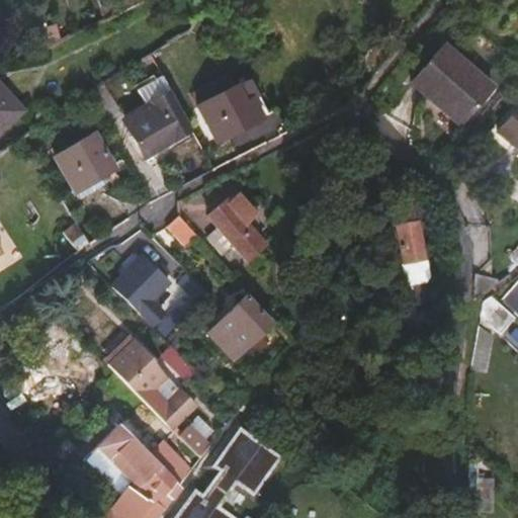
[(116,0),(121,10),(132,5),(128,0),(116,0)]
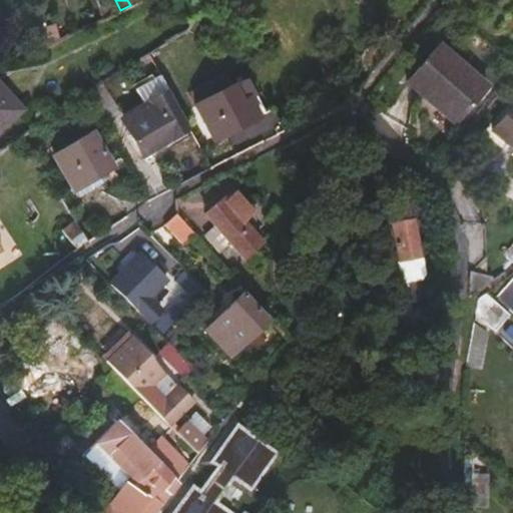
[(105,6),(98,9),(101,19),(109,15),(105,6)]
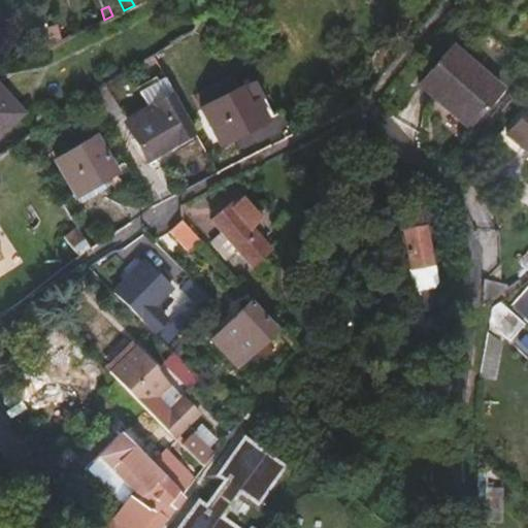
[(452,45),(419,84),(469,127),(502,89),(452,45)]
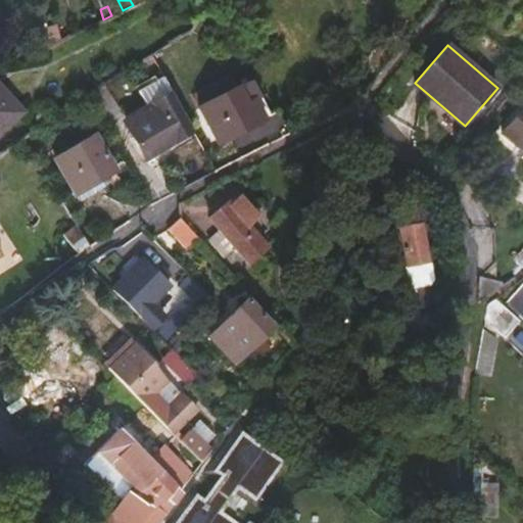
[(226,93),(199,107),(219,144),(266,119),(255,98),(262,95),(252,80),(241,85),(226,93)]
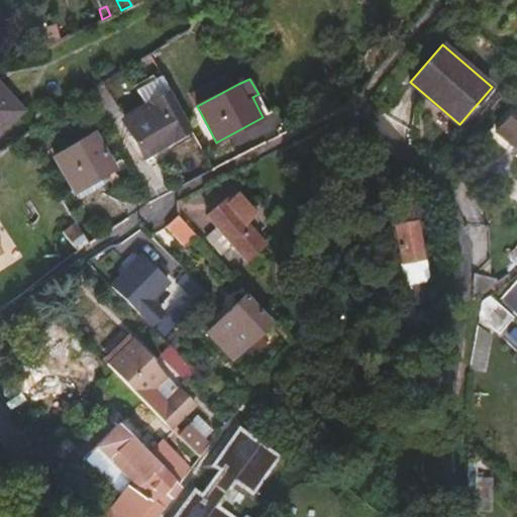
[(197,106),(223,92),(218,83),(192,96),(197,106)]
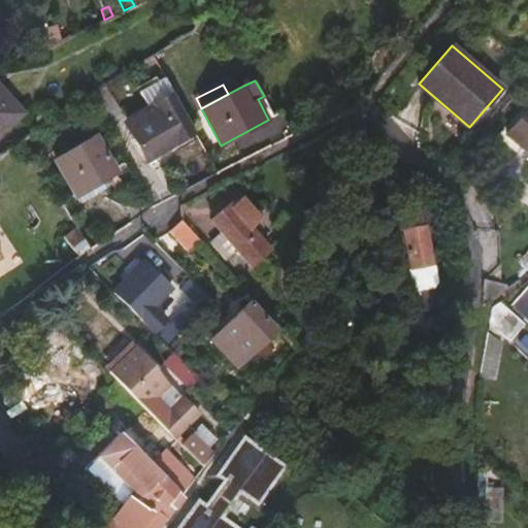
[(0,125),(1,125),(5,130),(24,113),(0,88),(0,125)]
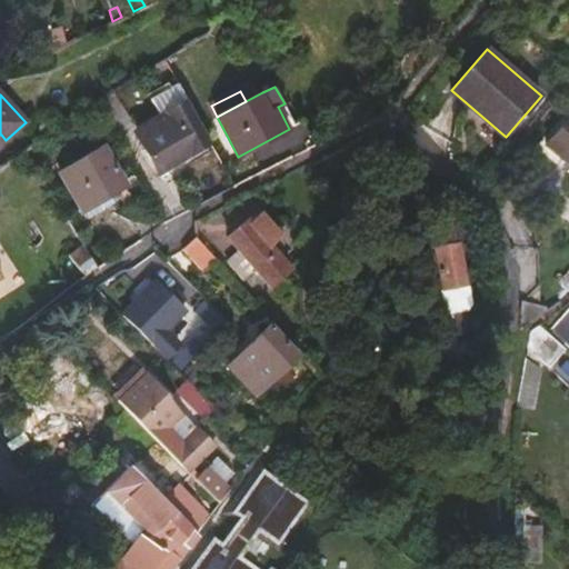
[(187,158),(211,143),(187,99),(143,125),(152,138),(141,145),(156,169),(183,151),(187,158)]
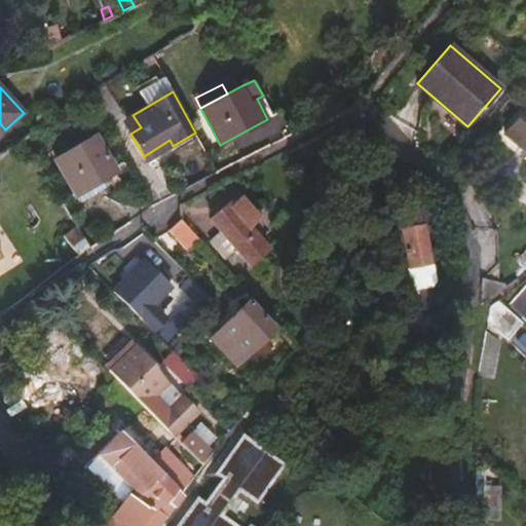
[(525,108),(505,134),(525,150),(525,108)]
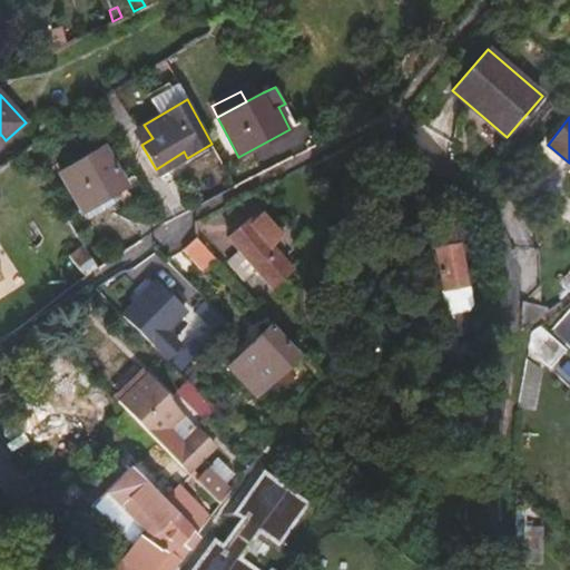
[(104,147),(60,173),(84,212),(110,195),(126,186),(104,147)]
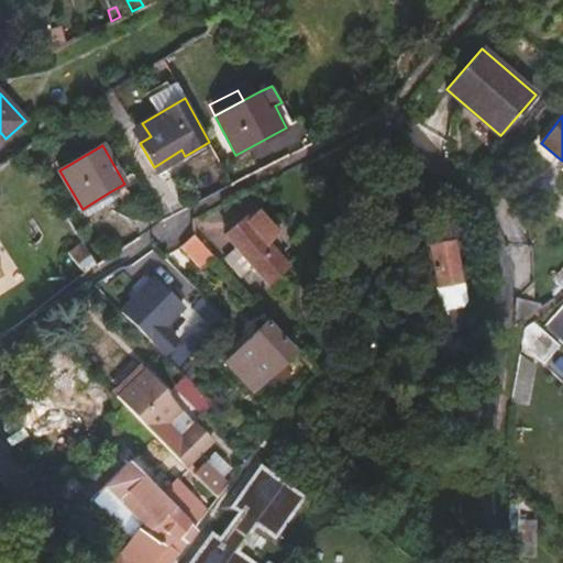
[(181,150),(154,167),(157,173),(185,156),(181,150)]
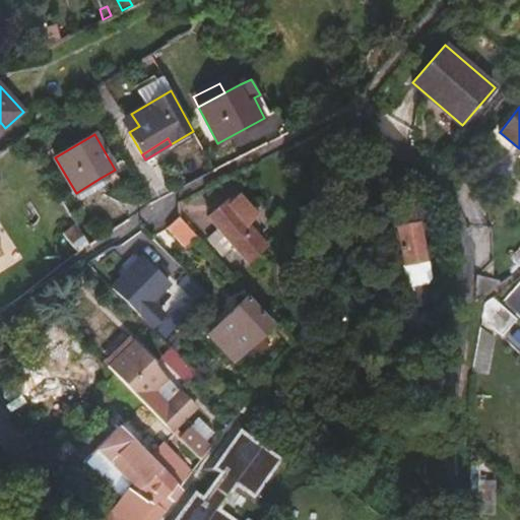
[(101,178),(76,193),(80,200),(105,185),(101,178)]
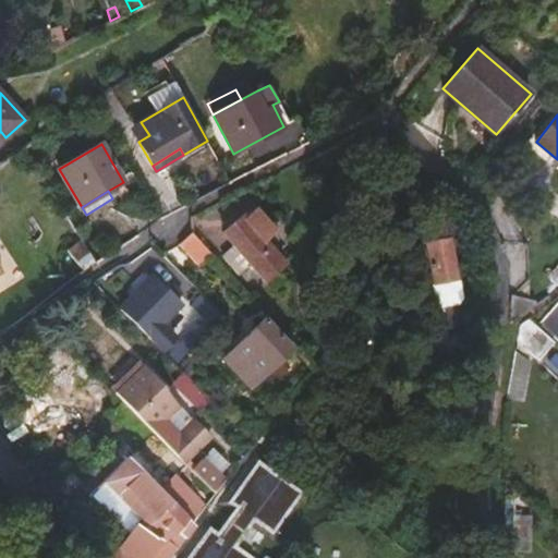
[(235,245),(223,256),(240,275),(252,264),(267,280),(286,264),(263,238),(274,229),(256,209),(245,219),(243,216),(225,232),(235,245)]
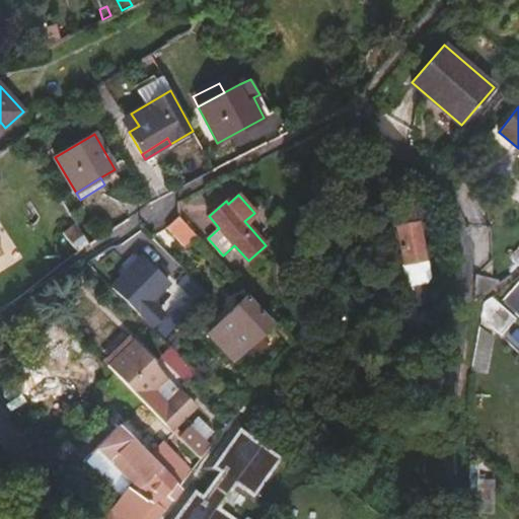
[(391,210),(395,234),(397,233),(403,263),(409,285),(425,282),(428,278),(425,258),(419,229),(426,228),(421,205),(391,210)]
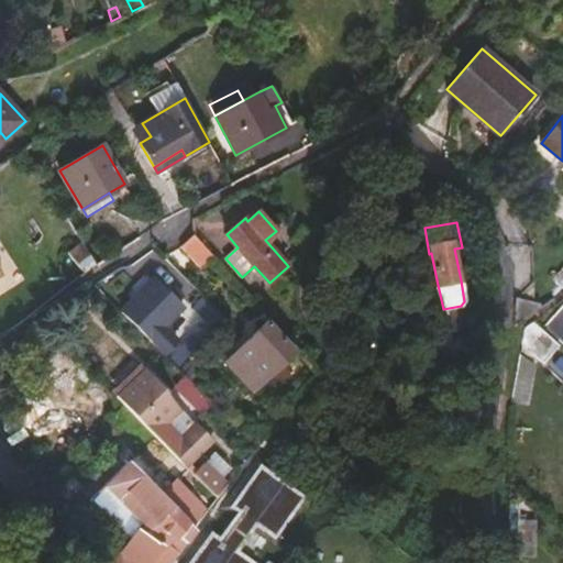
[(213,256),(194,234),(181,246),(201,267),(213,256)]
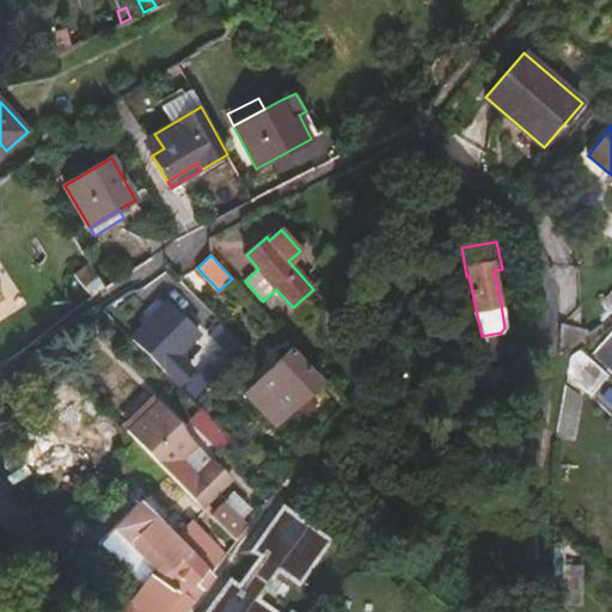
[(90,263),(75,274),(90,293),(103,282),(90,263)]
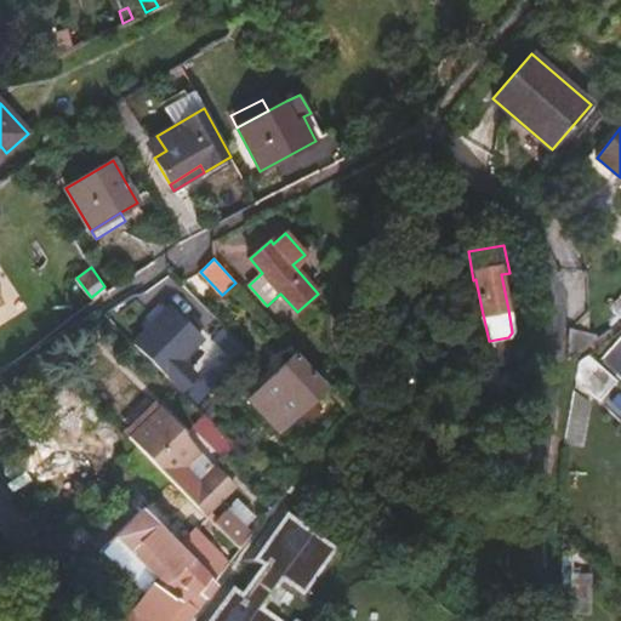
[(171,306),(134,343),(182,391),(197,375),(181,359),(203,336),(198,331),(186,319),(171,306)]
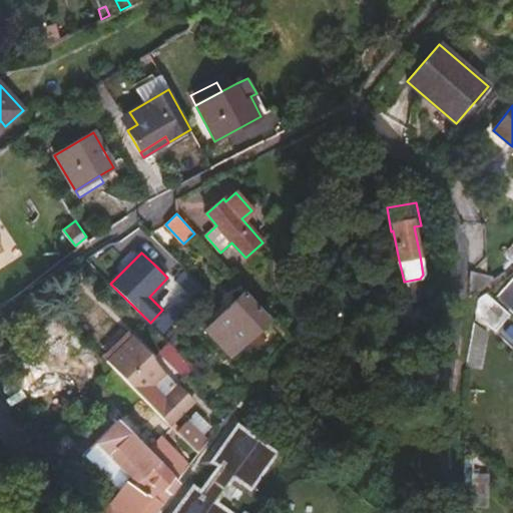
[(153,264),(163,274),(166,271),(156,261),(153,264)]
